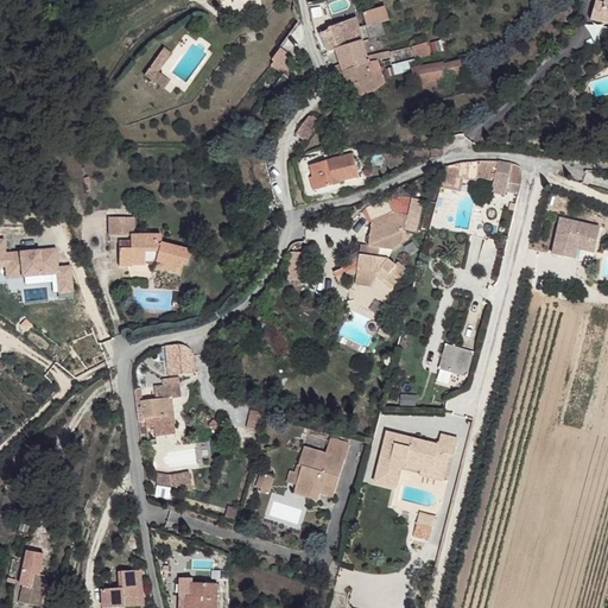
[(253,0),(219,0),(225,27),(258,20),(253,0)]
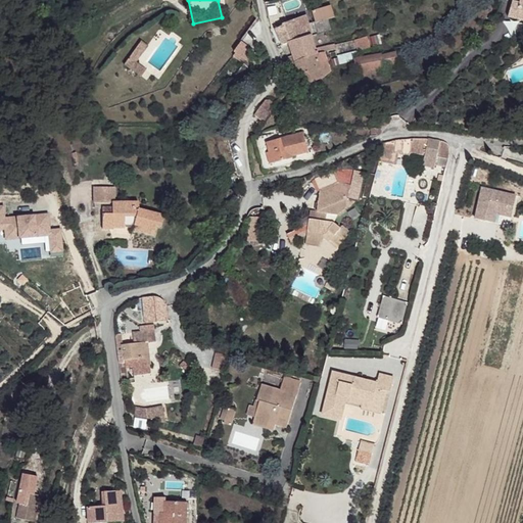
[(522,0),(517,0),(517,1),(514,0),(510,0),(508,9),(522,13),(522,0)]
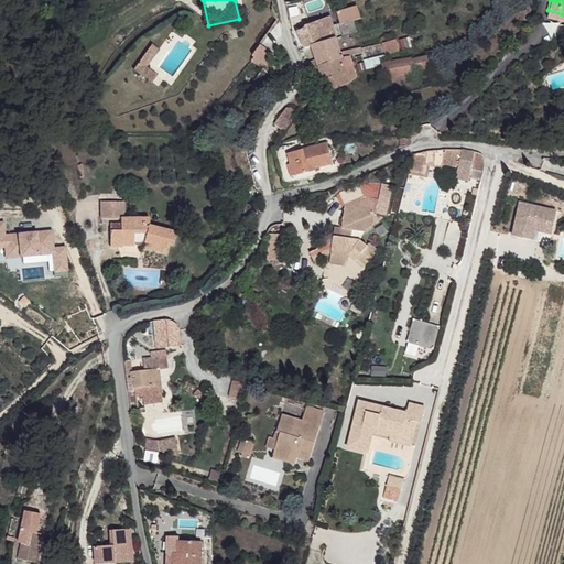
[(357,6),(336,12),(340,23),(353,20),(360,17),(357,6)]
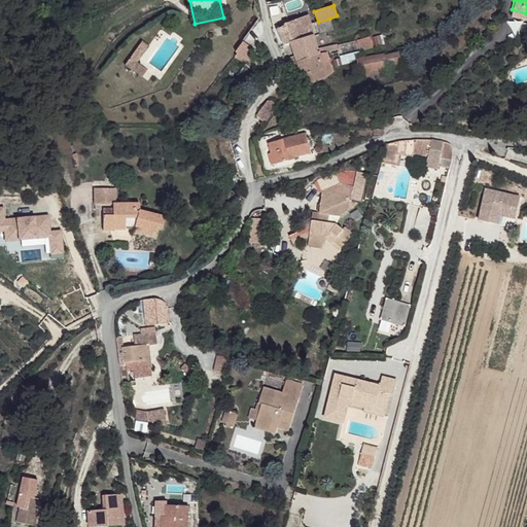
[(284,26),(277,29),(284,45),(291,43),(314,36),(311,25),(305,6),(280,13),(284,26)]
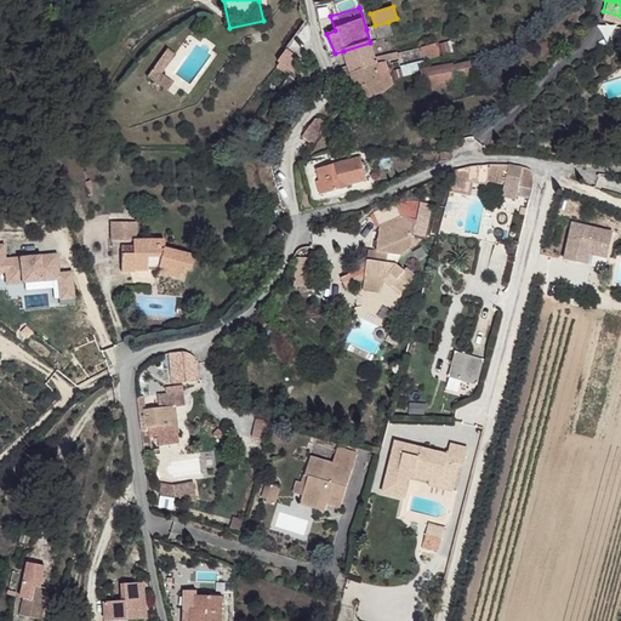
[(620,16),(603,11),(600,17),(620,23),(620,16)]
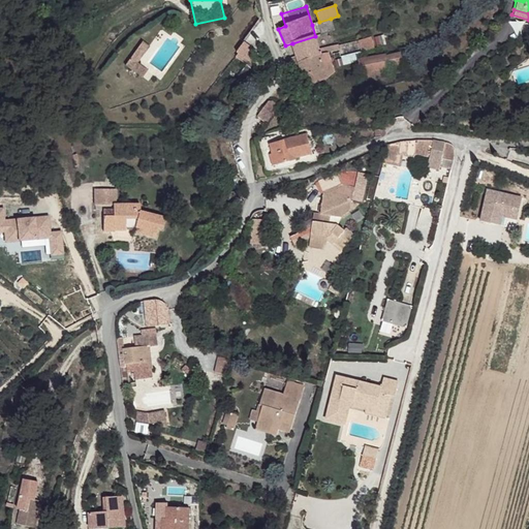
[(319,22),(312,25),(315,36),(331,31),(334,30),(331,19),(319,22)]
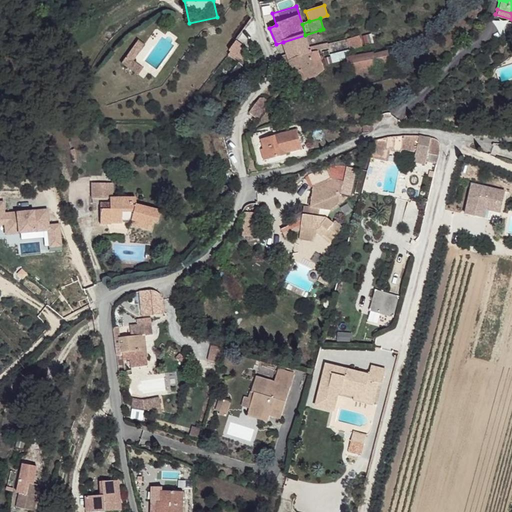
[(305,35),(283,42),(287,54),(290,61),(311,53),(309,48),(305,35)]
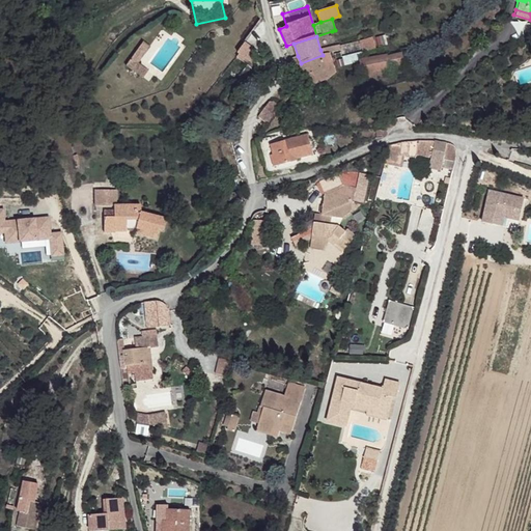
[(373,37),(338,44),(339,50),(340,55),(358,52),(375,46),(373,37)]
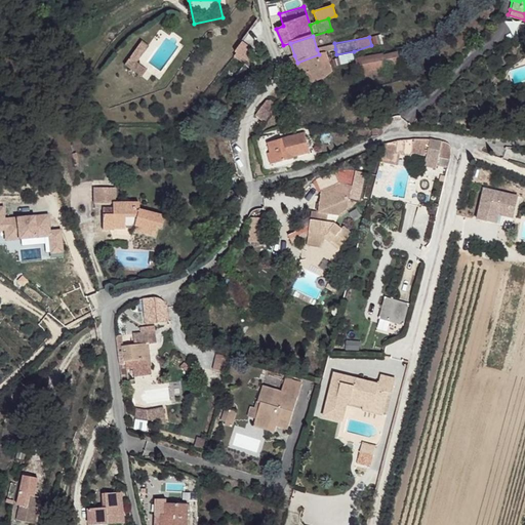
[(157,42),(135,64),(150,78),(156,72),(147,62),(161,47),(157,42)]
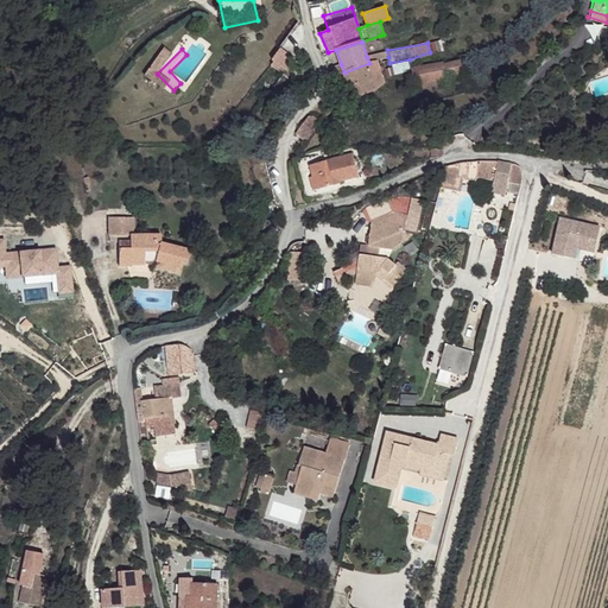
[(280,52),(274,61),(285,70),(287,71),(293,64),(280,52)]
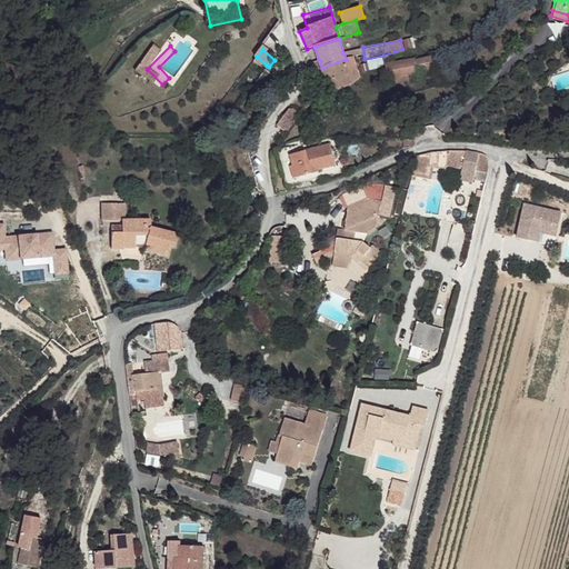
[(357,49),(343,53),(346,59),(352,57),(359,55),(357,49)]
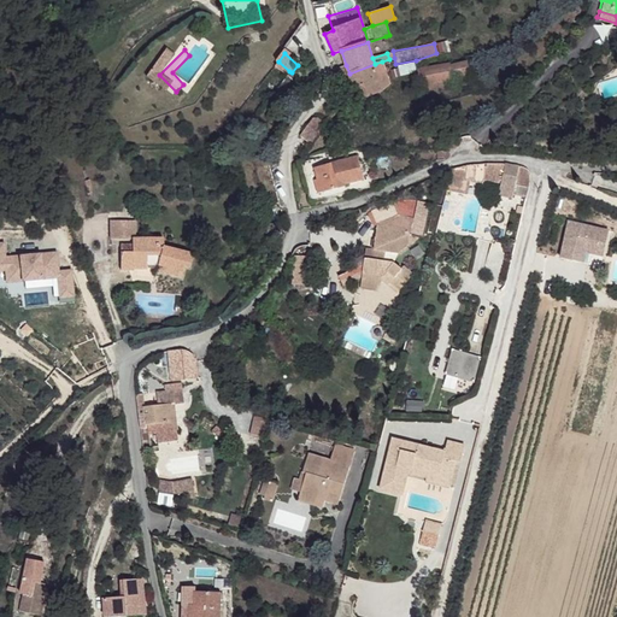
[(278,62),(276,64),(288,74),(289,71),(278,62)]
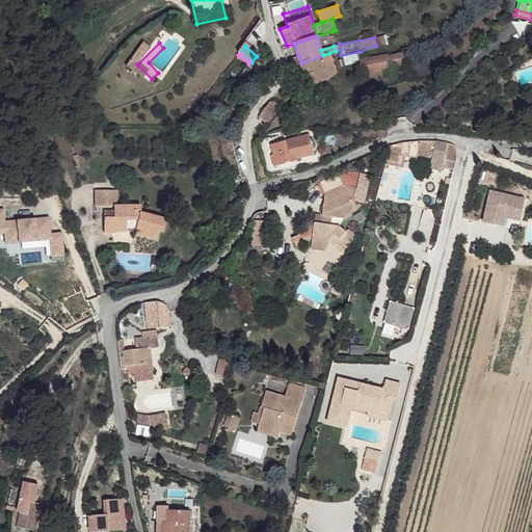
[(323,55),(301,63),(309,85),(329,79),(328,77),(336,73),(331,61),(329,53),(323,55)]
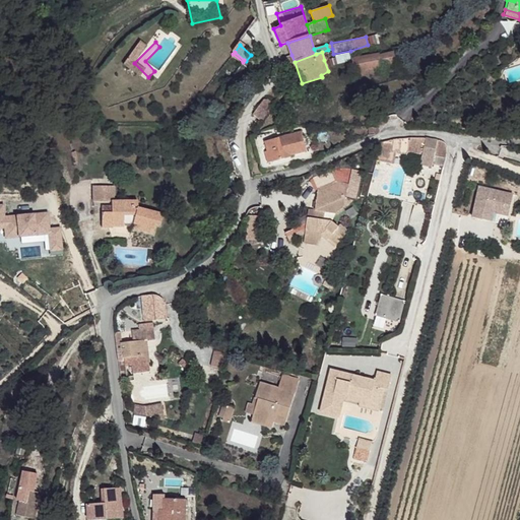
[(378,53),(350,58),(354,78),(373,75),(372,70),(394,63),(391,52),(379,54),(378,53)]
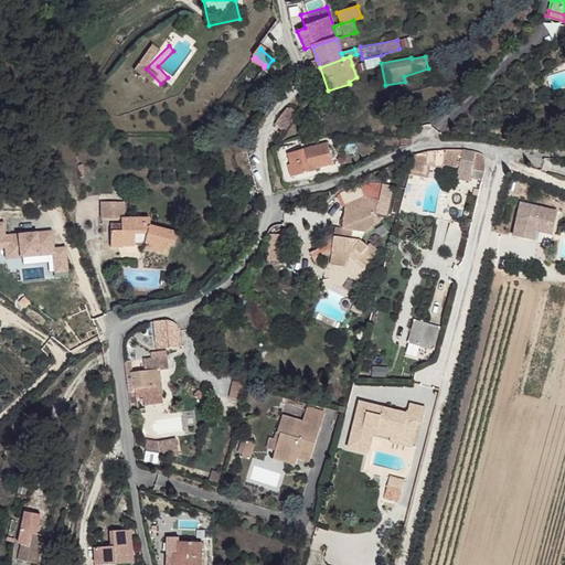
[(253,59),(252,61),(254,62),(259,66),(263,68),(264,67),(253,59)]
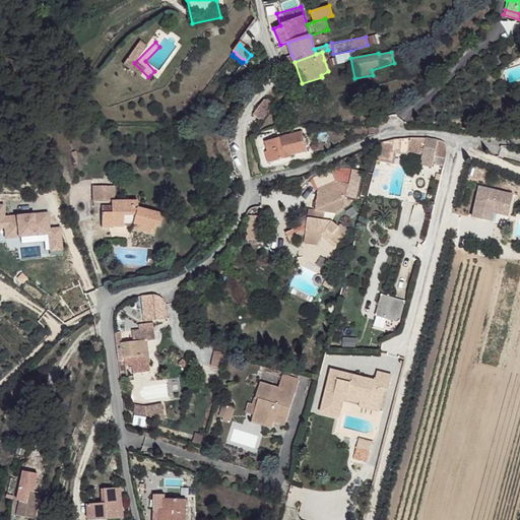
[(295,62),(291,55),(284,57),(286,65),(295,62)]
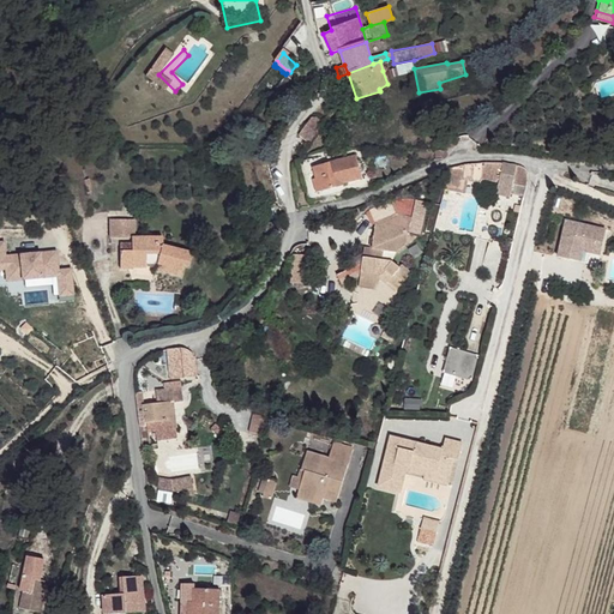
[(282,72),(276,67),(256,90),(260,96),(282,72)]
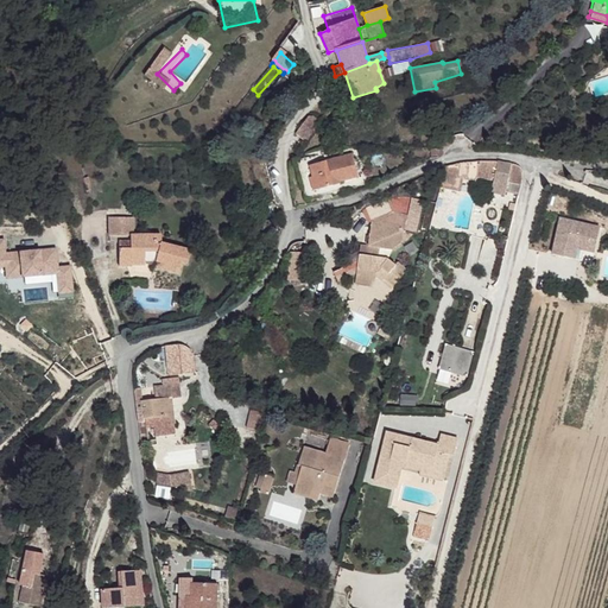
[(310,114),(296,133),(303,139),(301,141),(303,143),(305,140),(320,121),(310,114)]
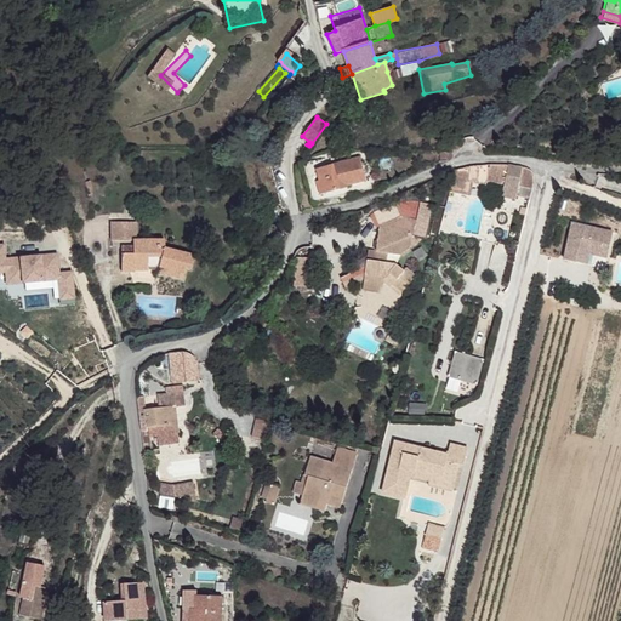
[(359,158),(315,170),(319,181),(314,182),(319,195),(346,187),(346,186),(364,180),(359,158)]
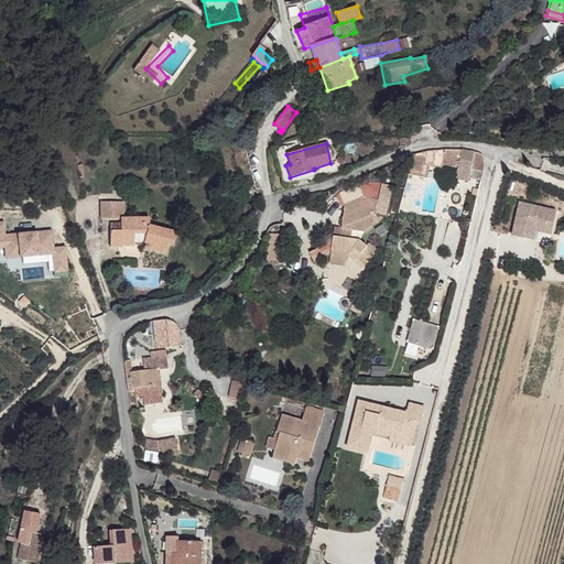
[(284,145),(273,149),(283,184),(291,182),(290,177),(285,165),(290,164),(286,154),(284,145)]
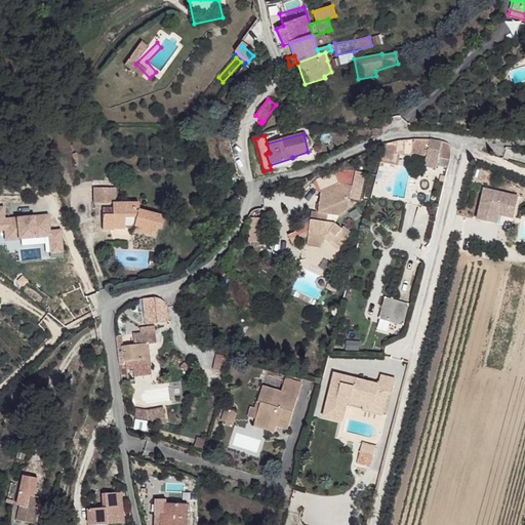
[(415,139),(413,139),(410,151),(428,155),(425,167),(436,169),(440,158),(450,161),(453,148),(453,147),(447,143),(443,143),(431,140),(415,139)]
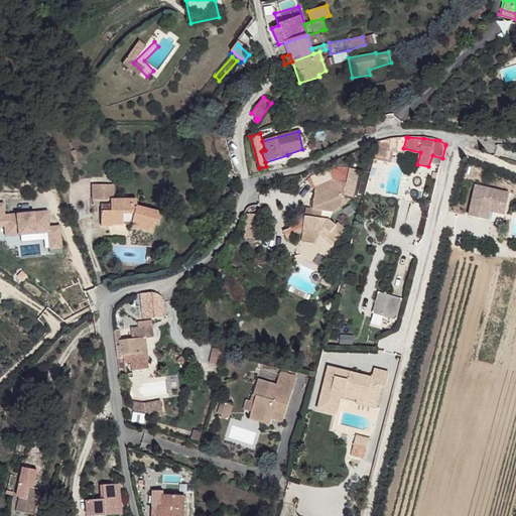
[(222,175),(213,179),(216,188),(225,185),(223,181),(222,175)]
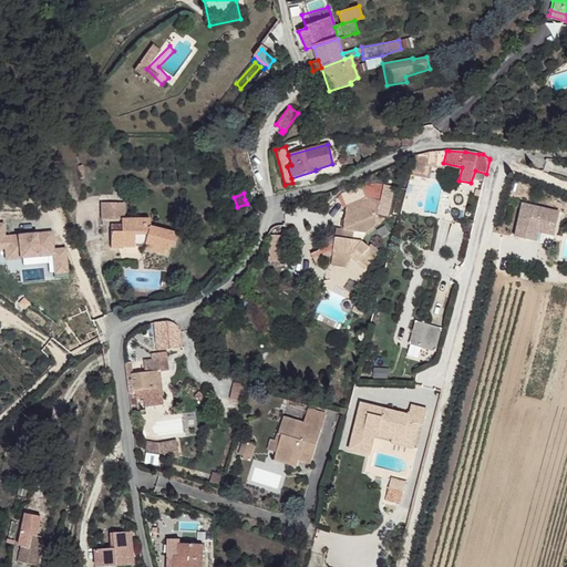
[(523,205),(514,239),(528,243),(531,232),(538,234),(546,235),(554,237),(559,214),(523,205)]
